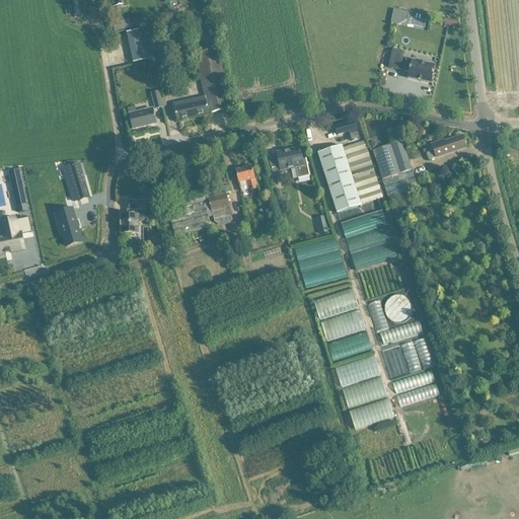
[(393,9),(390,23),(398,24),(405,20),(408,12),(393,9)]
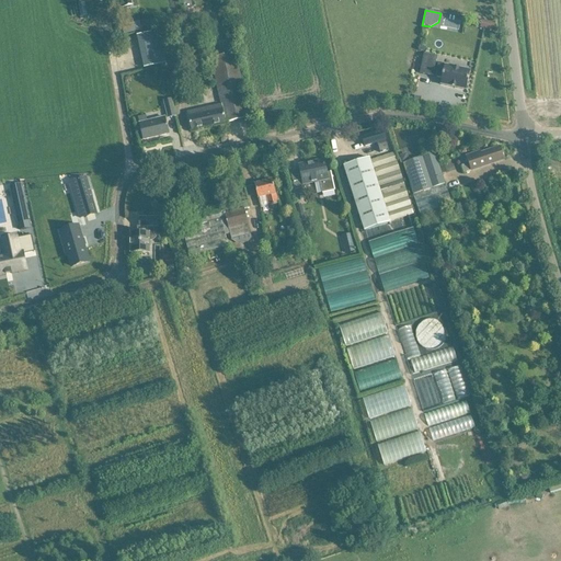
[(482,20),(480,27),(494,30),(495,23),(482,20)]
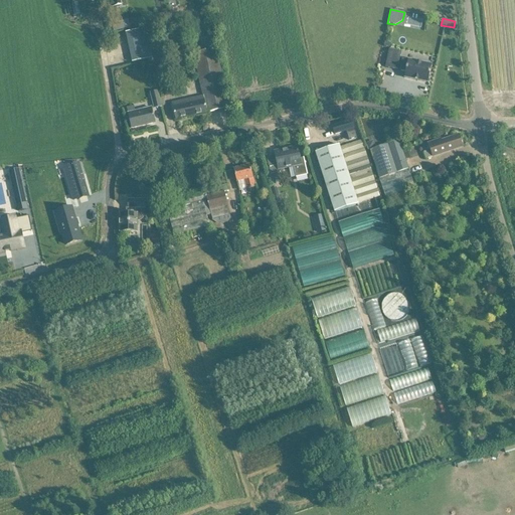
[(139,58),(160,54),(153,24),(133,28),(139,58)]
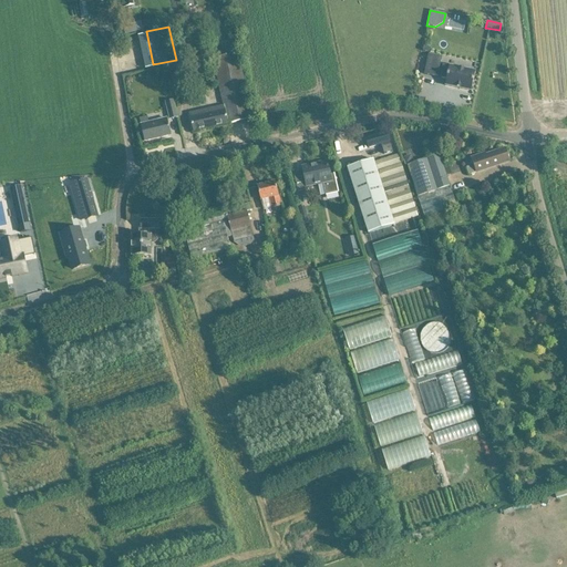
[(256,119),(254,107),(249,109),(238,54),(214,59),(225,109),(209,112),(208,110),(189,114),(191,122),(194,133),(213,129),(213,127),(228,124),(256,119)]
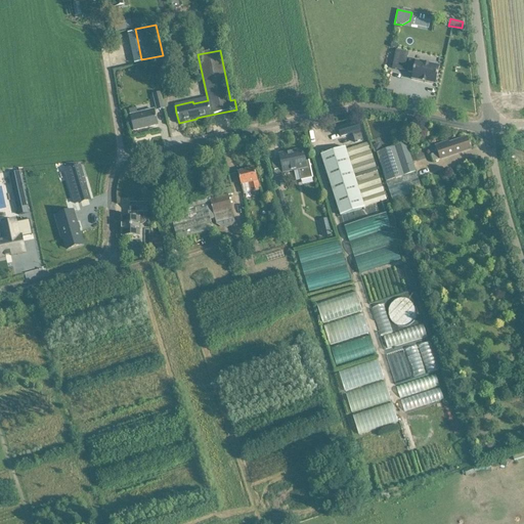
[(396,51),(392,69),(404,72),(408,53),(396,51)]
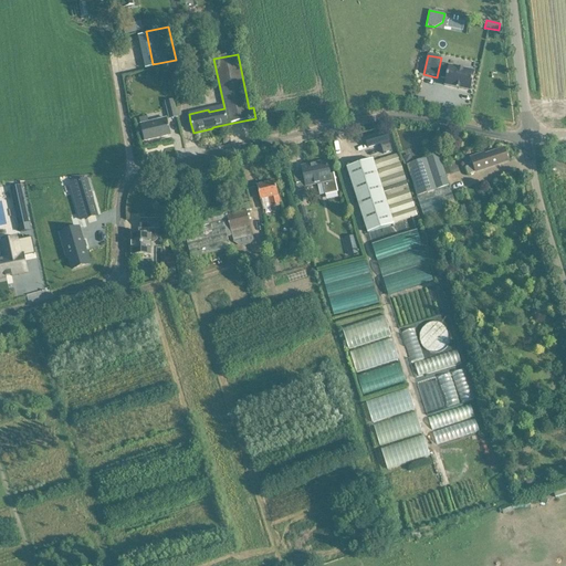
[(442,65),(439,77),(446,80),(444,86),(471,92),(474,72),(449,66),(442,65)]
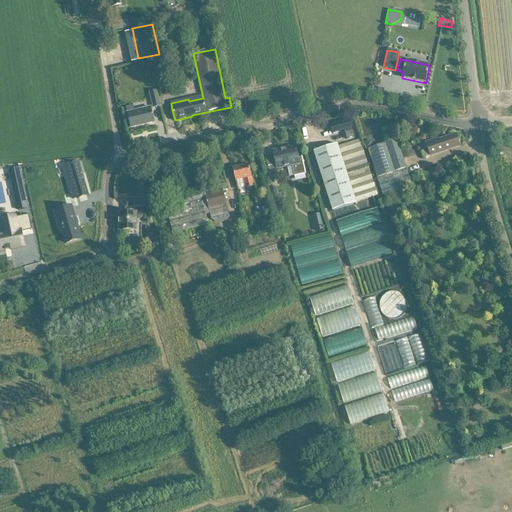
[(152,65),(144,64),(142,75),(150,76),(152,65)]
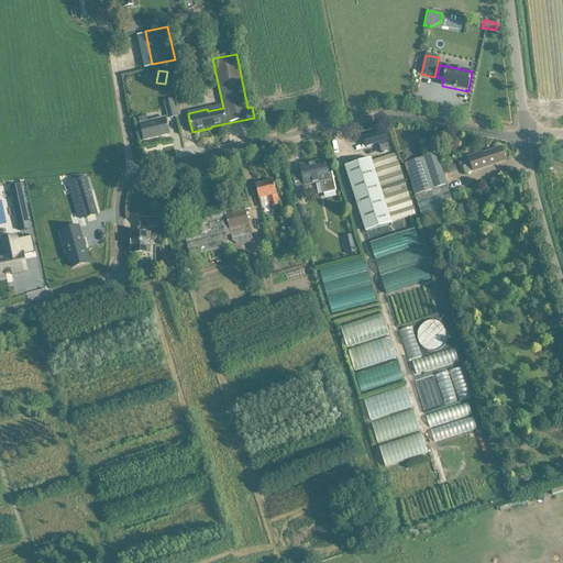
[(177,118),(173,100),(164,102),(168,119),(177,118)]
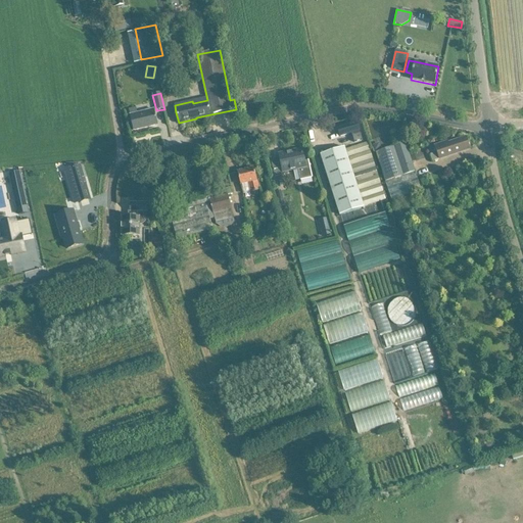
[(157,126),(155,115),(153,110),(137,113),(136,108),(129,110),(134,131),(157,126)]
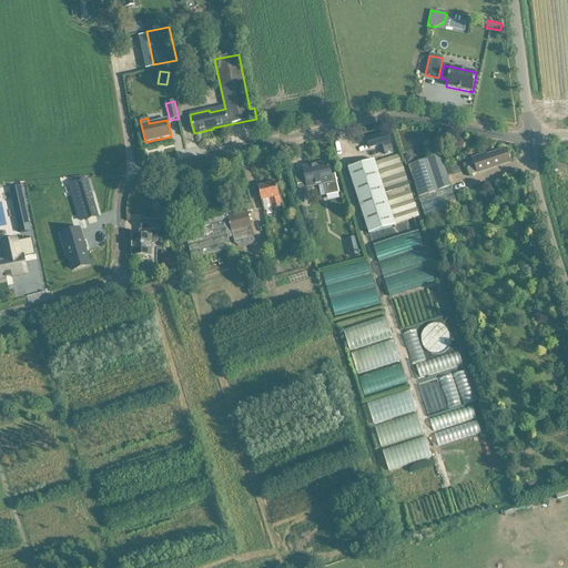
[(388,133),(366,140),(369,149),(382,145),(385,155),(394,152),(388,133)]
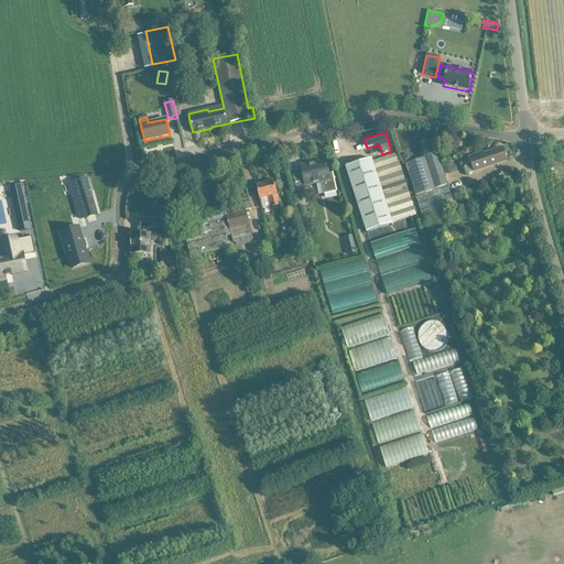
[(472,164),(464,167),(466,174),(506,161),(502,149),(478,156),(477,154),(469,158),(472,164)]
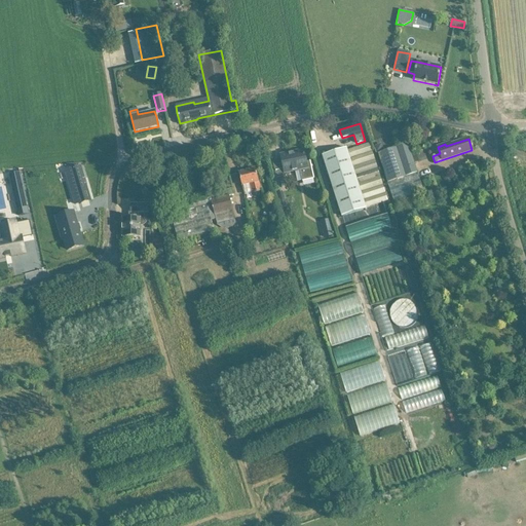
[(388,201),(373,153),(370,144),(347,151),(346,150),(324,157),(342,216),(388,201)]
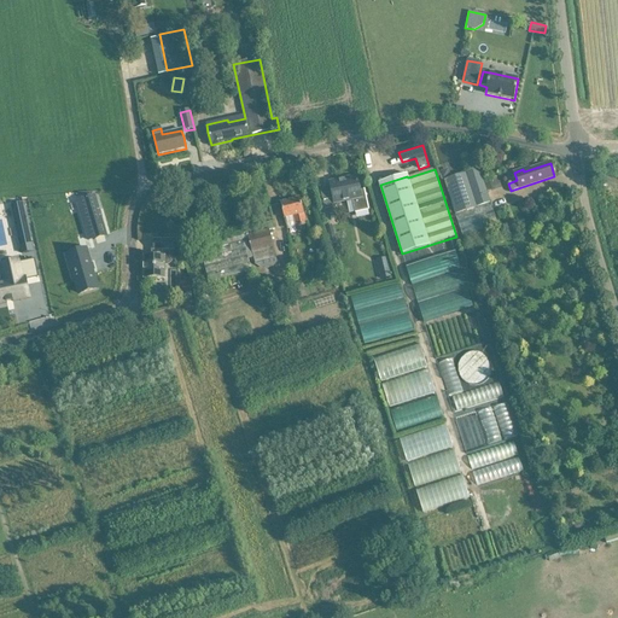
[(449,169),(441,173),(443,180),(452,178),(449,169)]
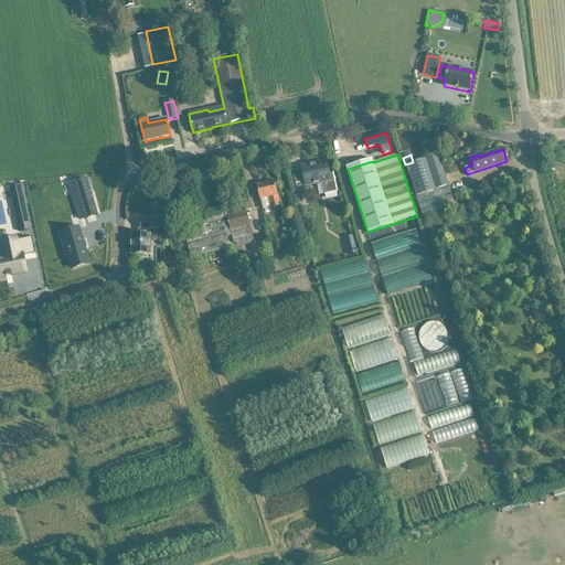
[(455,206),(448,187),(438,155),(406,166),(424,217),(455,206)]
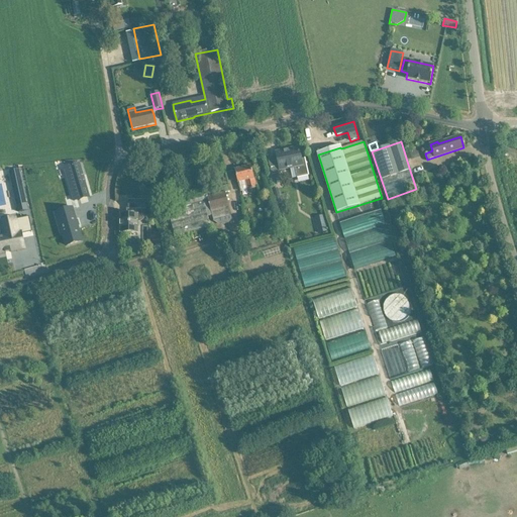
[(305,159),(301,160),(298,148),(276,153),(277,157),(268,159),(270,168),(272,176),(281,174),(280,171),(295,168),(297,179),(309,176),(305,159)]
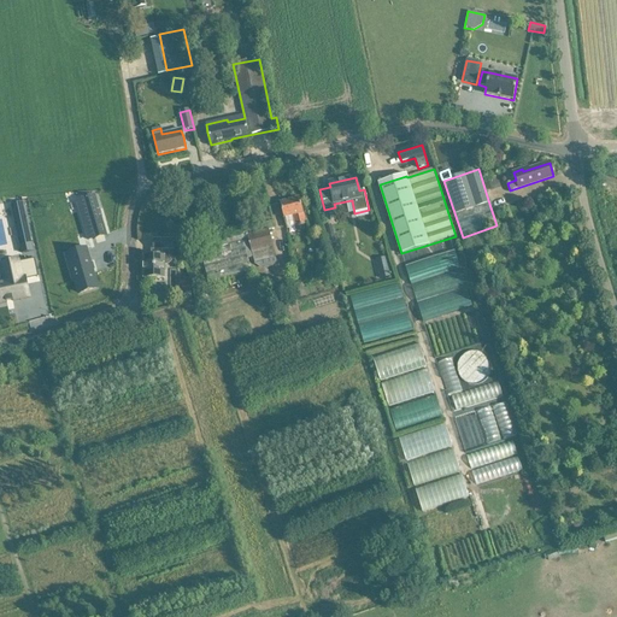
[(306,224),(303,211),(299,199),(280,204),(285,218),(293,216),(295,227),(306,224)]
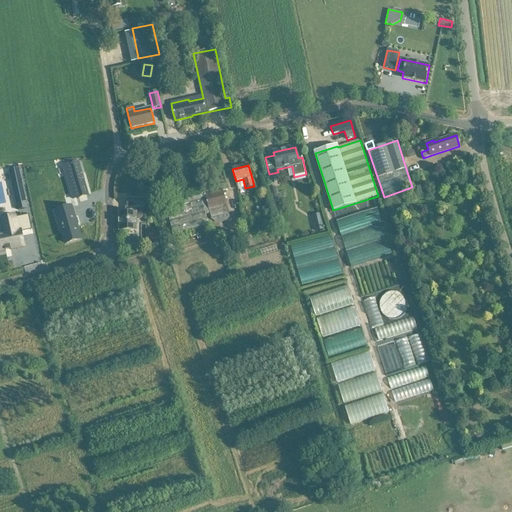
[(19,171),(9,173),(18,213),(29,211),(19,171)]
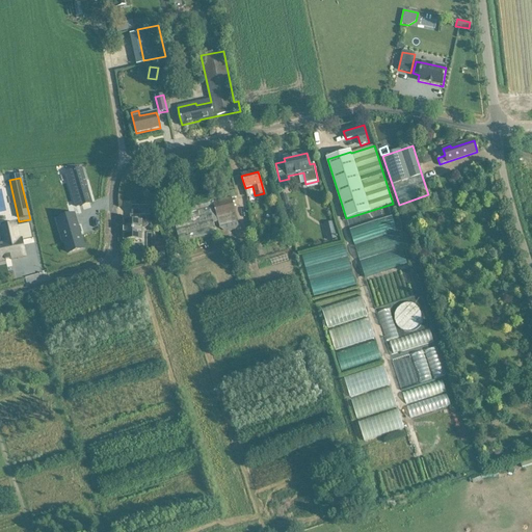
[(85,178),(69,183),(76,208),(92,203),(85,178)]
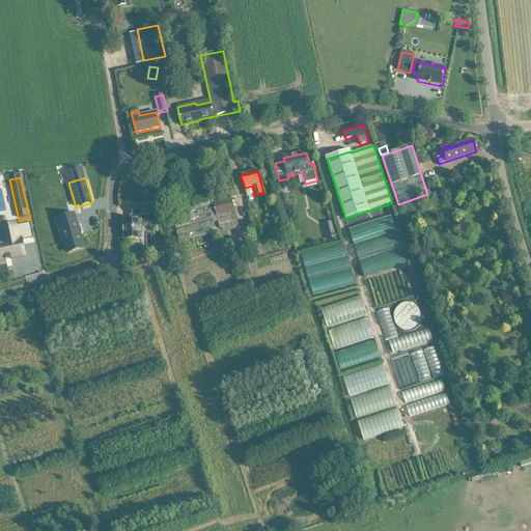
[(231,199),(235,197),(234,191),(212,197),(212,200),(171,211),(173,220),(179,243),(216,233),(214,223),(218,222),(221,233),(239,228),(231,199)]
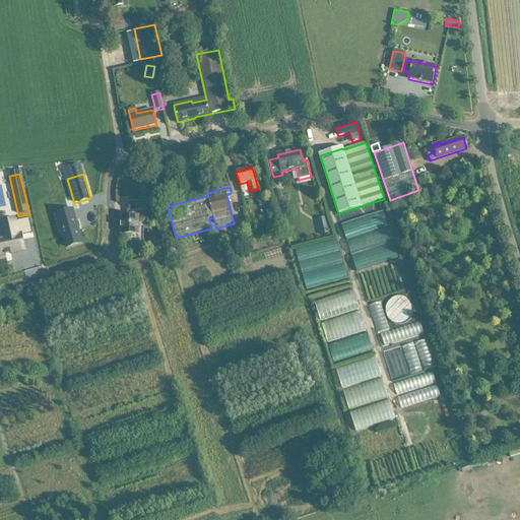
[(279,190),(274,191),(279,207),(283,205),(279,190)]
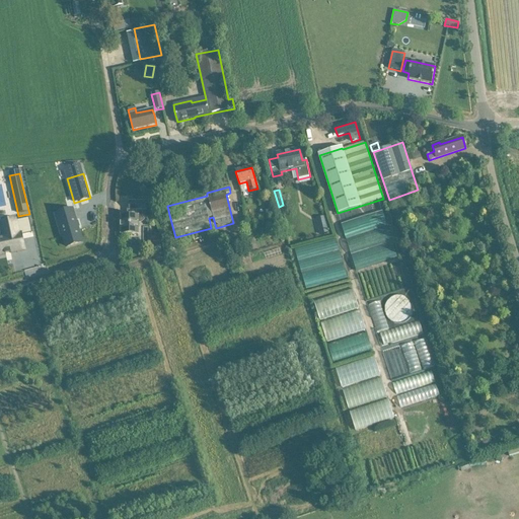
[(138,234),(138,216),(145,216),(146,202),(130,202),(129,210),(127,210),(127,216),(121,216),(121,234),(138,234)]
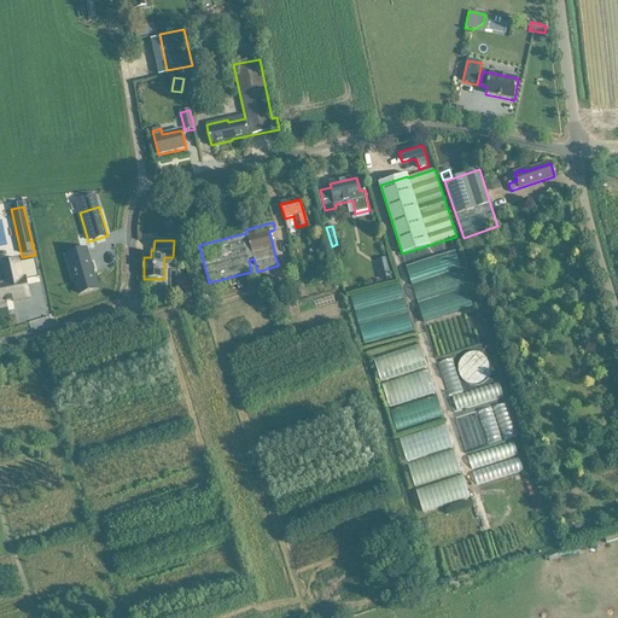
[(6,284),(0,285),(0,303),(6,303),(7,303),(7,302),(12,301),(12,302),(13,302),(13,301),(29,298),(25,281),(39,278),(35,260),(1,267),(6,284)]
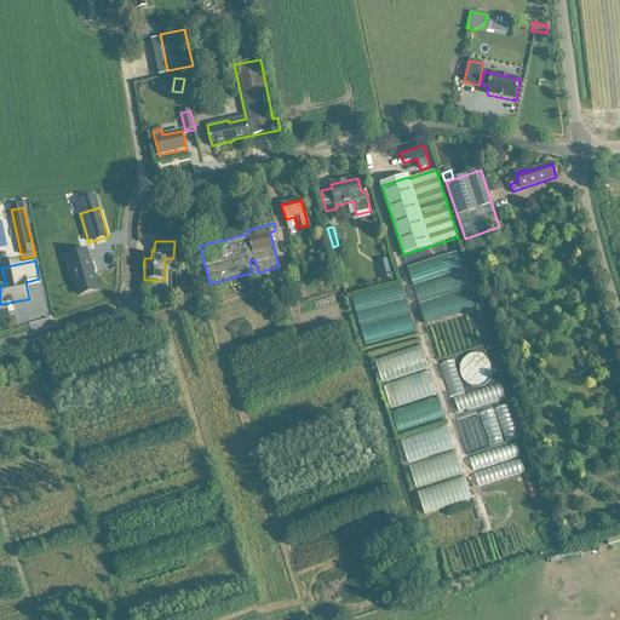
[(97,288),(91,264),(73,269),(80,293),(97,288)]
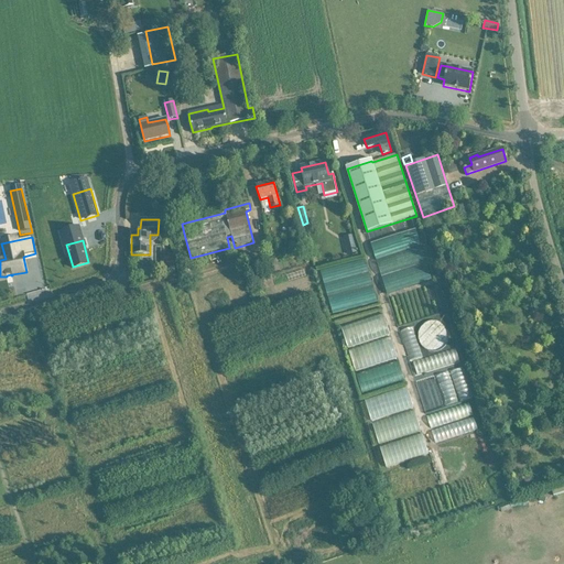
[(355,245),(346,247),(348,256),(357,253),(355,245)]
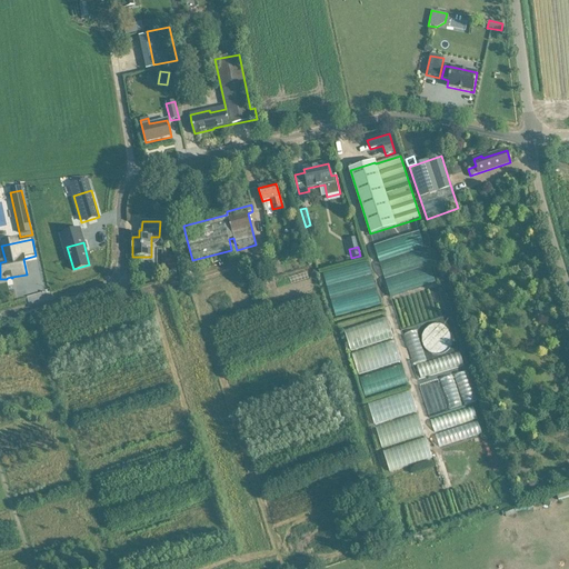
[(373,331),(398,322),(396,316),(357,329),(361,340),(375,335),(373,331)]
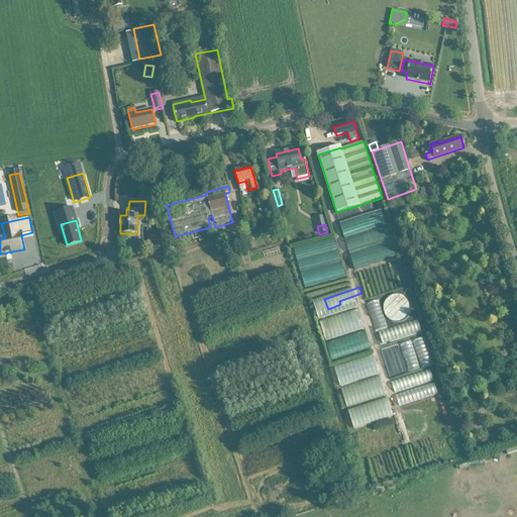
[(367,306),(328,315),(330,326),(369,317),(367,306)]
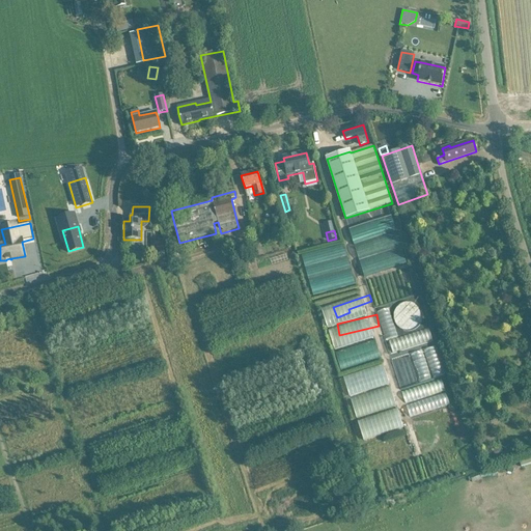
[(392,362),(365,368),(367,378),(394,371),(392,362)]
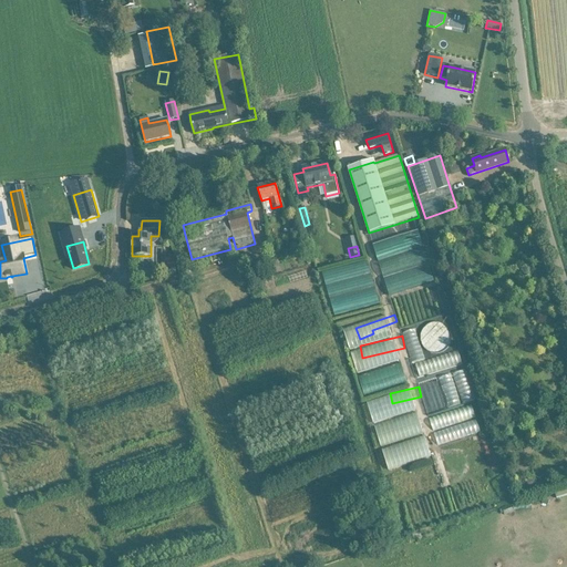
[(423,406),(382,419),(389,440),(422,429),(431,426),(429,420),(428,420),(423,406)]
